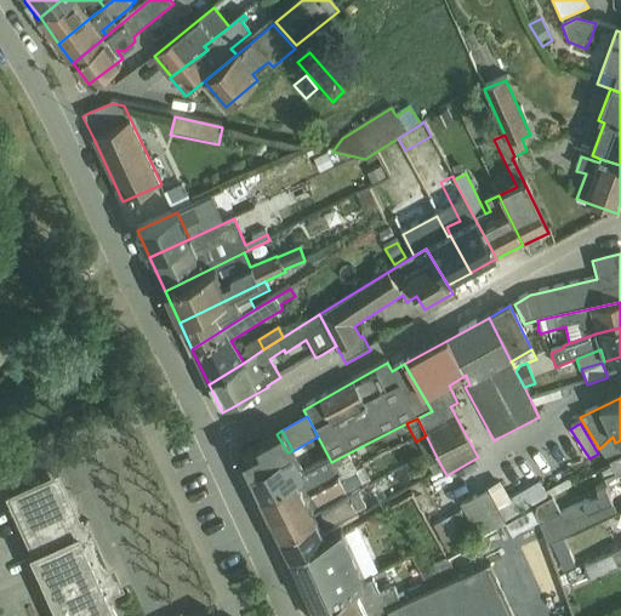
[(252,448),(240,455),(251,479),(260,497),(296,480),(306,474),(292,451),(292,450),(288,452),(277,434),(266,439),(252,448)]
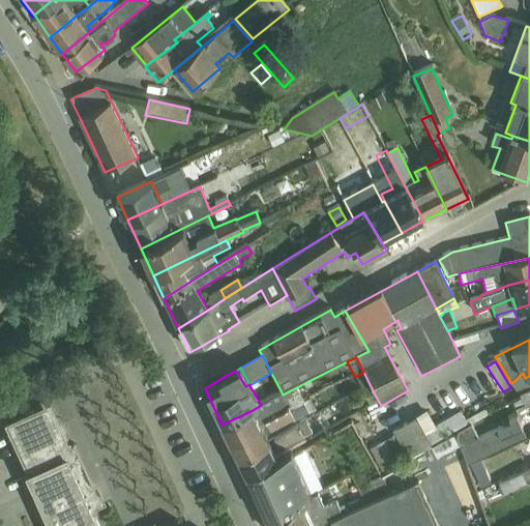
[(363,372),(355,377),(362,392),(372,388),(363,372)]
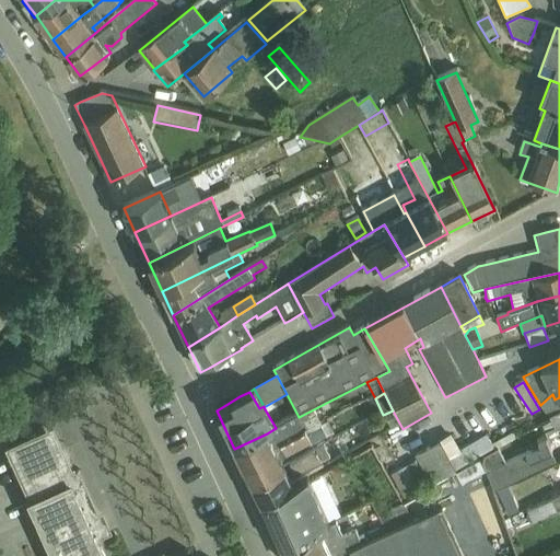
[(552,394),(540,405),(548,419),(550,418),(559,413),(559,397),(555,400),(552,394)]
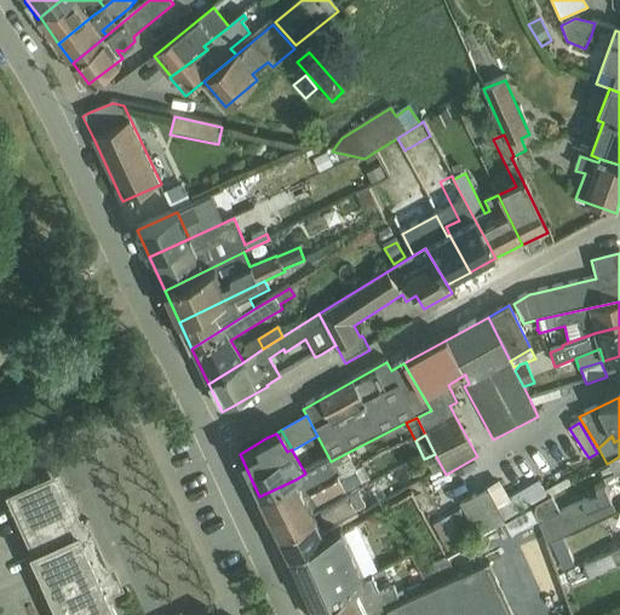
[(435,454),(424,459),(434,480),(445,472),(435,454)]
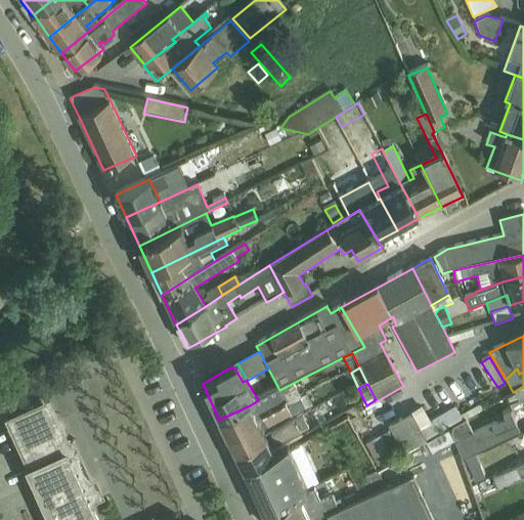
[(520,400),(511,404),(514,412),(523,406),(523,386),(515,391),(516,393),(520,400)]
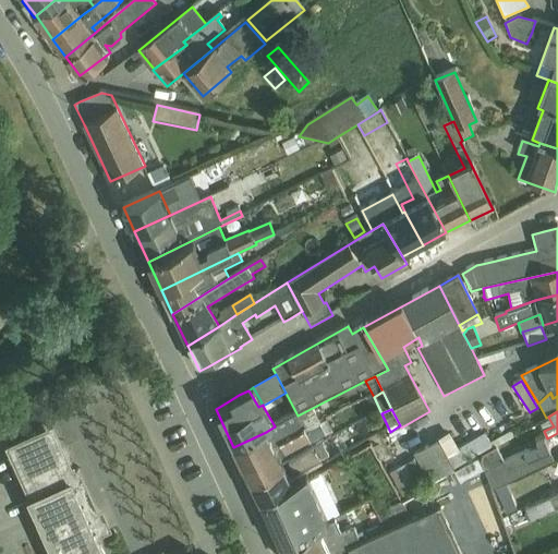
[(315,413),(274,434),(280,446),(322,424),(315,413)]
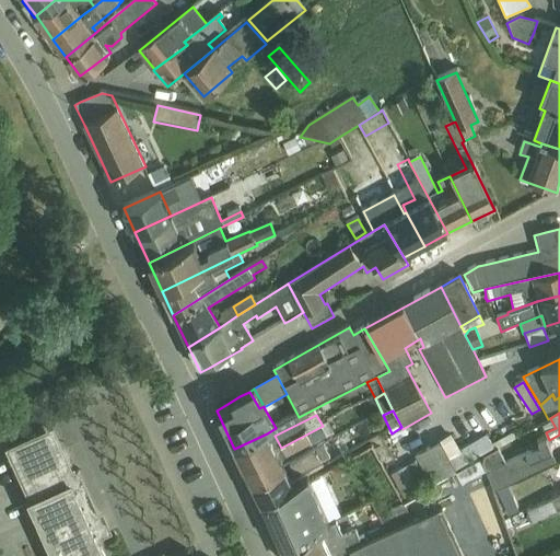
[(323,426),(281,448),(288,460),(334,436),(327,424),(323,426)]
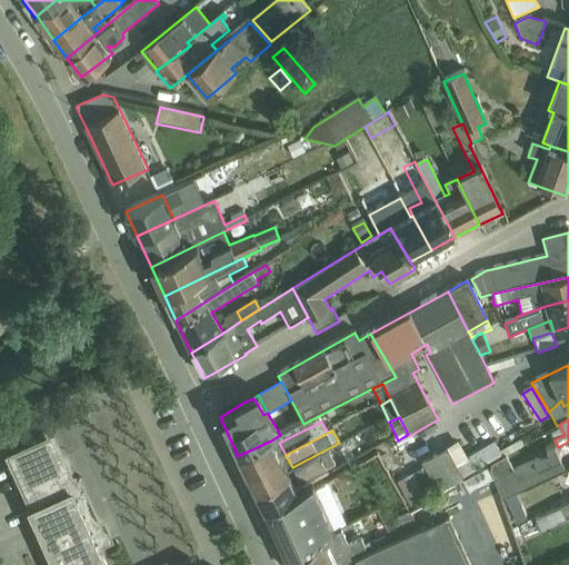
[(52,434),(6,455),(18,483),(63,462),(52,434)]
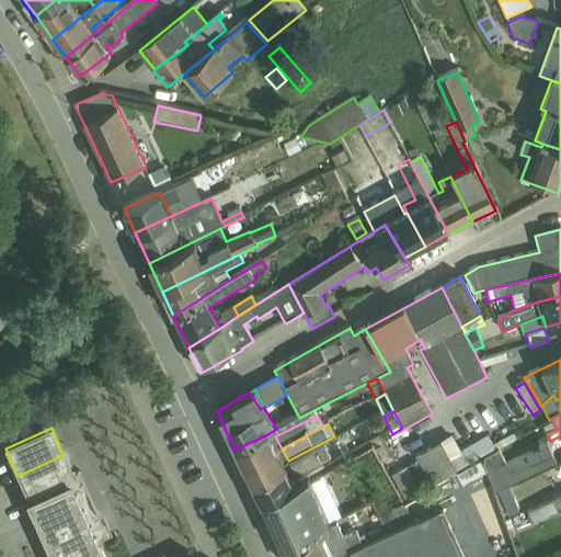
[(267,434),(235,450),(244,468),(276,451),(267,434)]
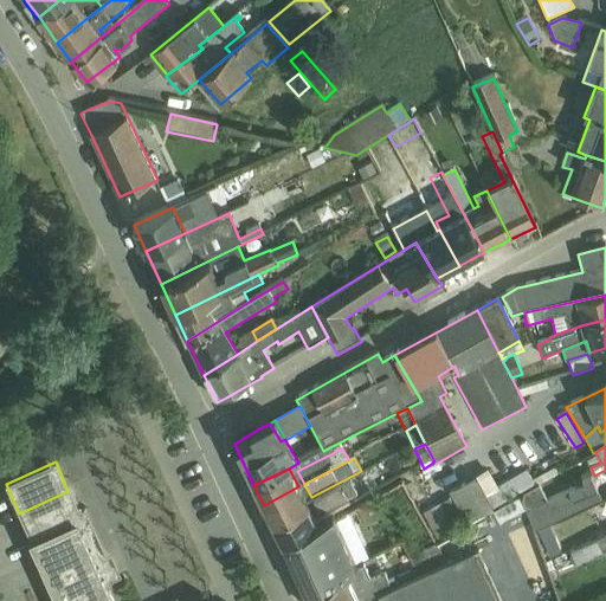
[(477,480),(449,497),(466,528),(481,521),(494,512),(501,509),(519,499),(521,498),(536,490),(540,488),(561,475),(558,469),(532,483),(527,473),(498,489),(488,472),(476,479),(477,480)]
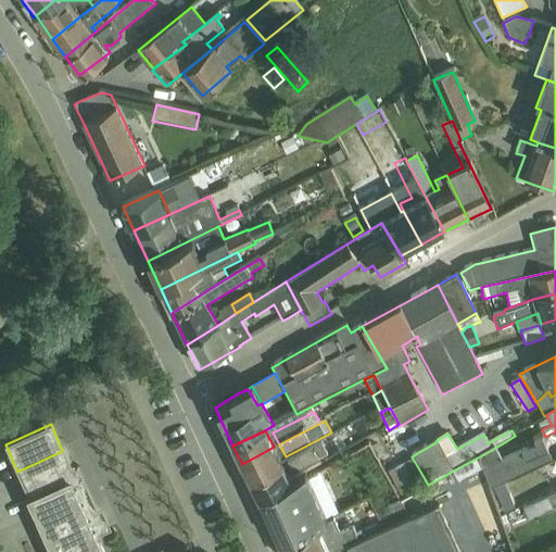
[(503,463),(483,472),(489,490),(553,462),(542,438),(534,442),(536,447),(503,463)]
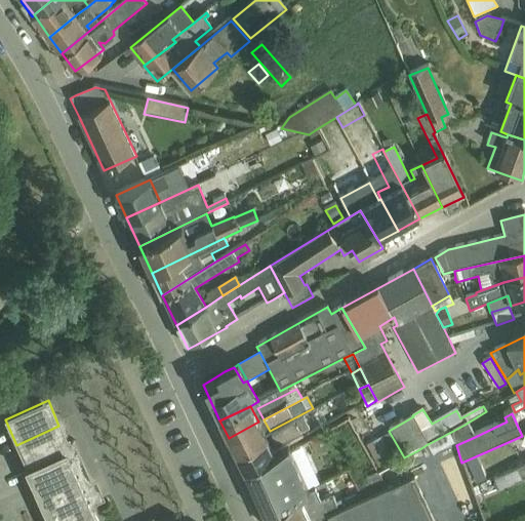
[(267,438),(237,454),(245,472),(276,455),(273,450),(310,430),(304,418),(267,438)]
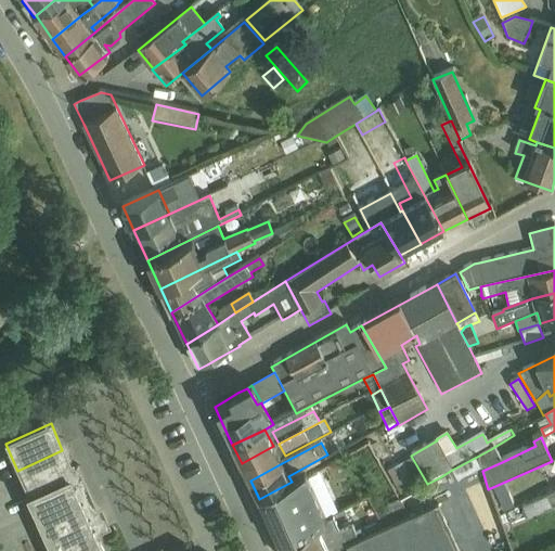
[(273,446),(242,463),(250,481),(282,463),(273,446)]
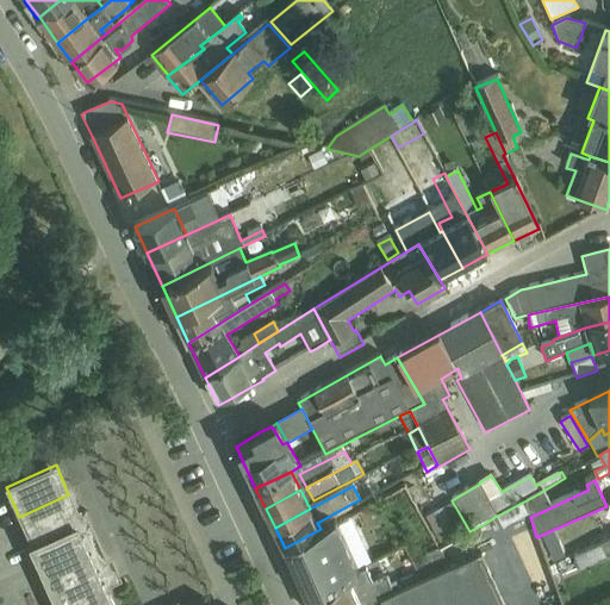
[(540,493),(524,501),(530,517),(552,507),(543,491),(540,493)]
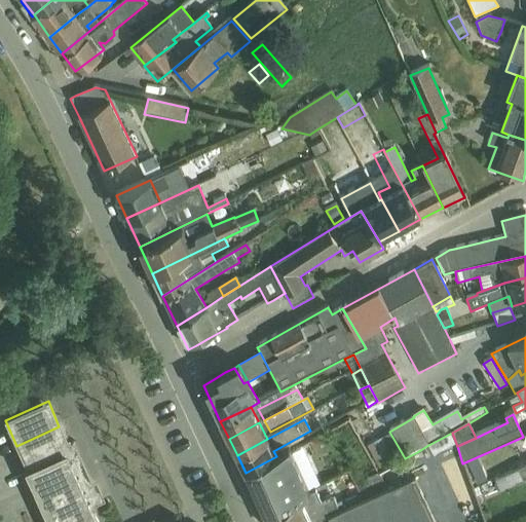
[(59,426),(16,446),(27,470),(21,474),(42,521),(98,521),(90,506),(98,501),(91,488),(88,490),(59,426)]
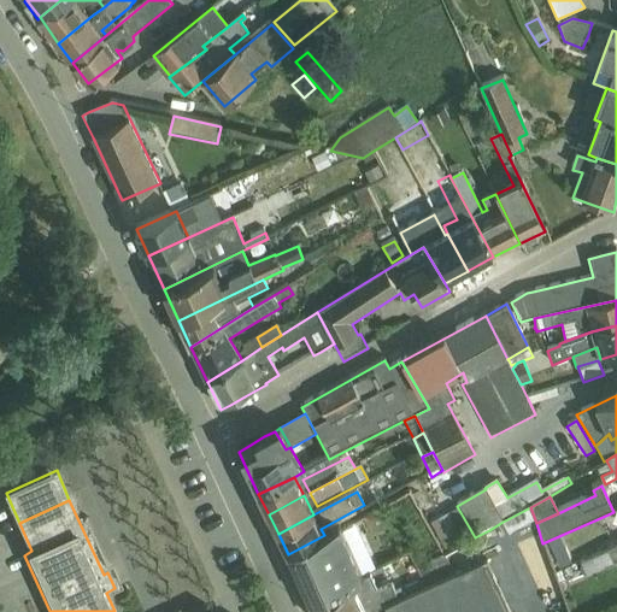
[(510,518),(503,522),(509,533),(534,521),(528,508),(510,518)]
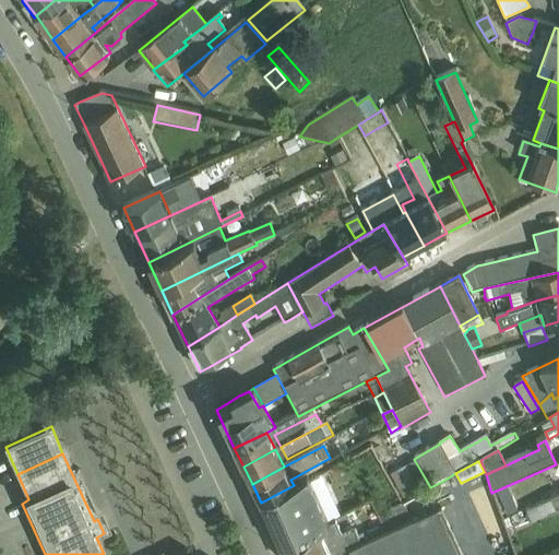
[(415,463),(391,476),(404,500),(428,487),(415,463)]
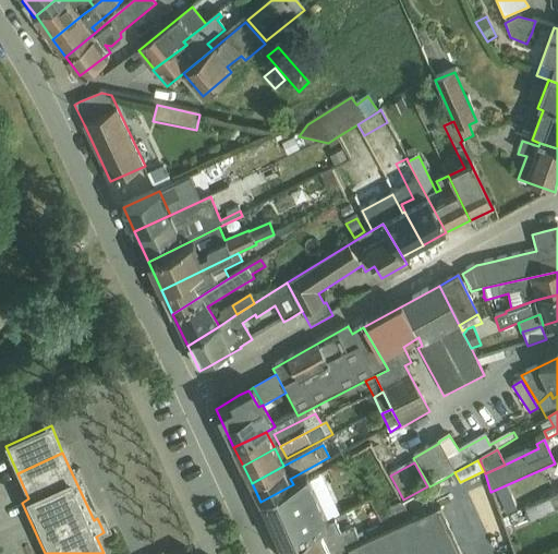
[(341,464),(327,472),(332,482),(348,473),(341,464)]
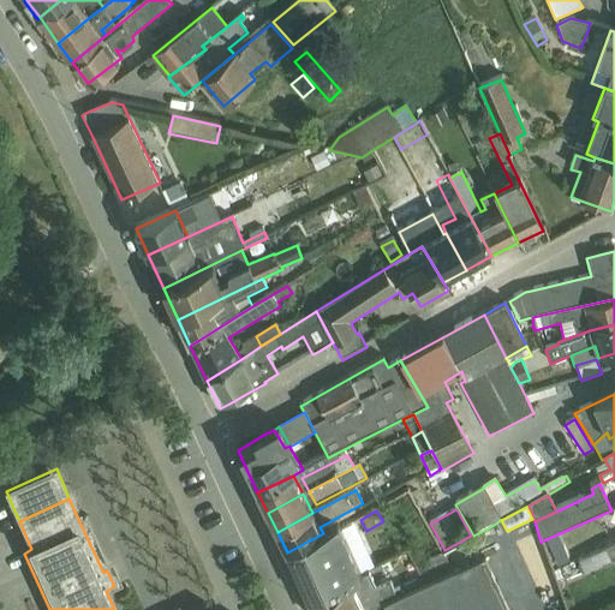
[(323,533),(287,552),(311,605),(315,603),(363,578),(341,531),(339,525),(323,533)]
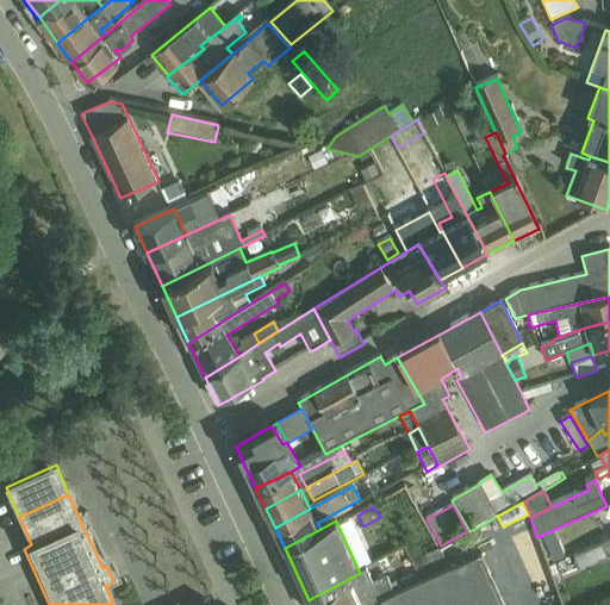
[(353,521),(338,526),(360,573),(365,571),(373,566),(353,521)]
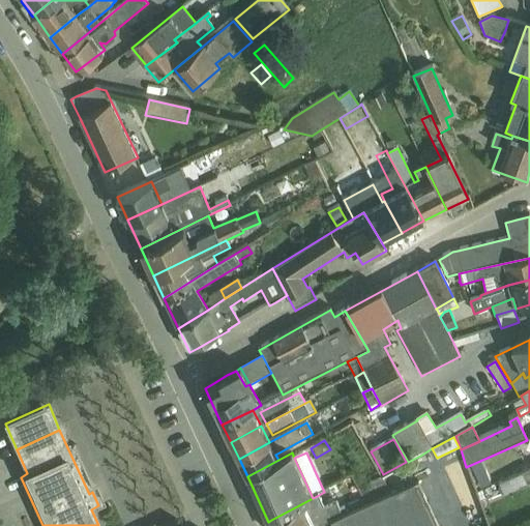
[(529,470),(499,485),(504,497),(529,484),(529,470)]
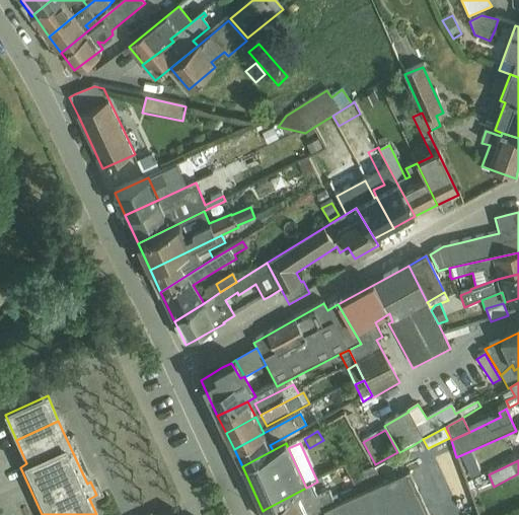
[(375,470),(352,481),(356,489),(359,495),(381,485),(375,470)]
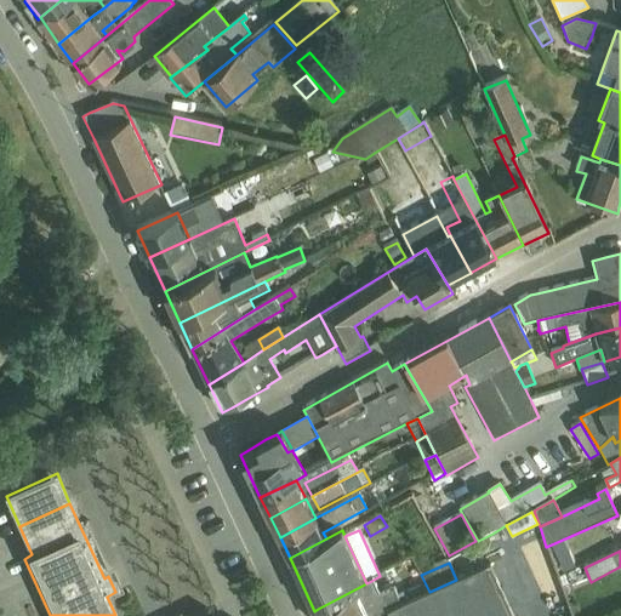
[(406,602),(387,611),(388,615),(511,615),(502,595),(493,575),(491,574),(488,565),(463,576),(456,580),(429,592),(406,602)]
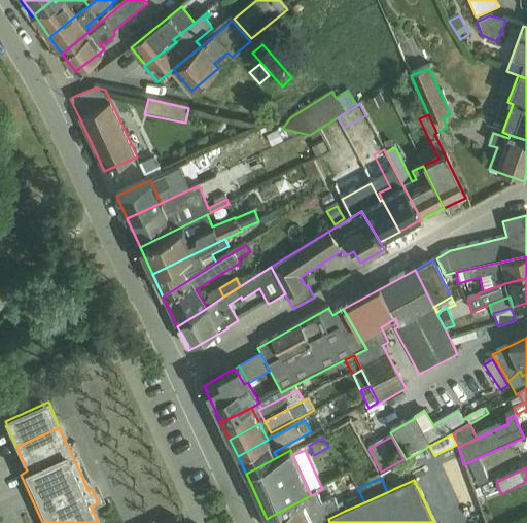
[(311,495),(270,517),(272,522),(320,522),(328,519),(345,511),(343,506),(339,508),(336,501),(322,508),(315,493),(311,495)]
